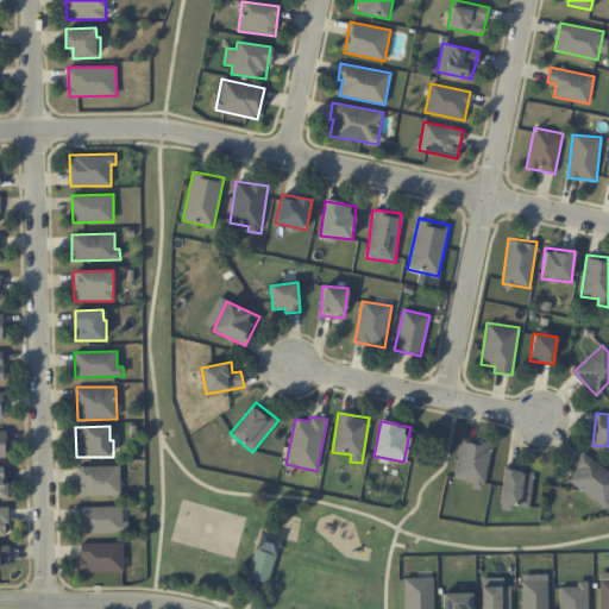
[(473,482),(472,487),(483,489),(493,444),(462,437),(453,478),(473,482)]
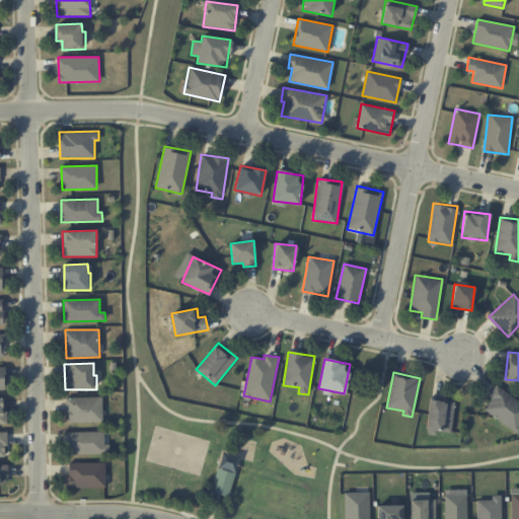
[(488,396),(492,399),(485,410),(516,432),(518,427),(518,400),(496,385),(488,396)]
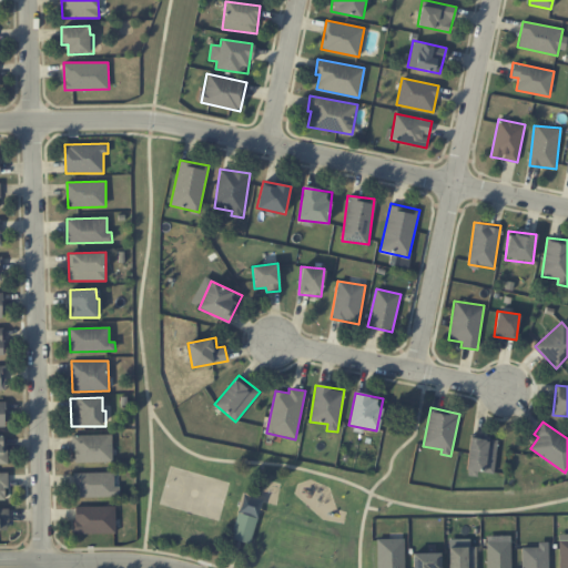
[(112,462),(111,434),(73,435),(73,463),(112,462)]
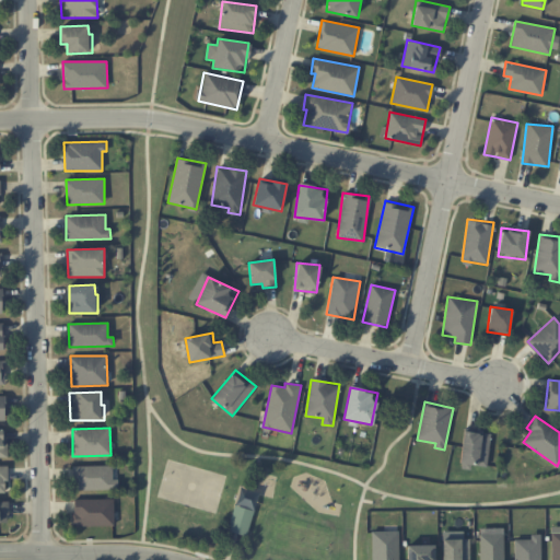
[(487,466),(490,431),(464,429),(461,464),(487,466)]
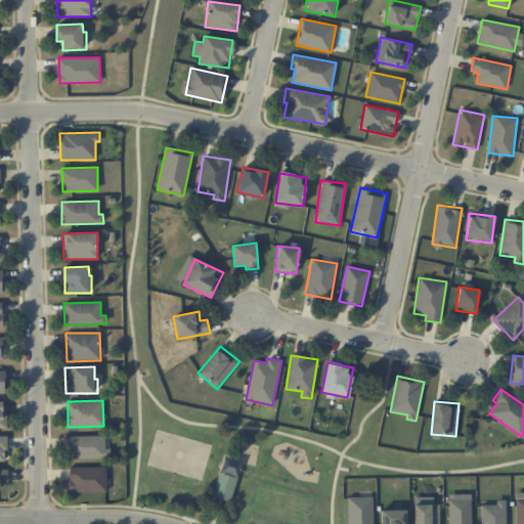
[(69,436),(69,459),(111,457),(110,448),(104,448),(104,435),(69,436)]
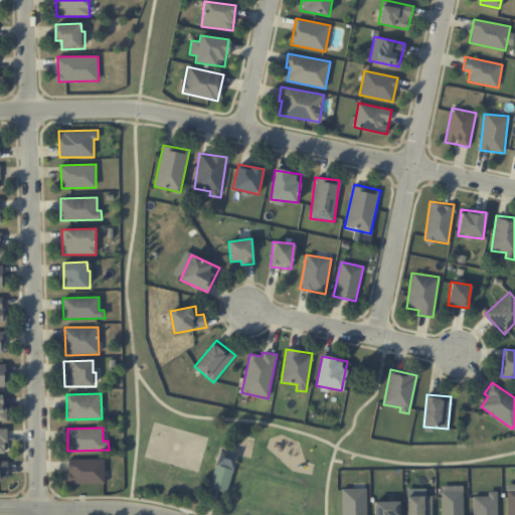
[(67,460),(67,484),(105,483),(104,459),(67,460)]
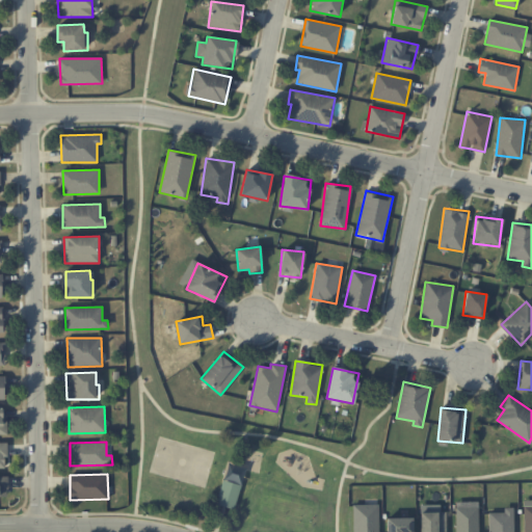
[(0,476),(0,496),(8,496),(8,476),(0,476)]
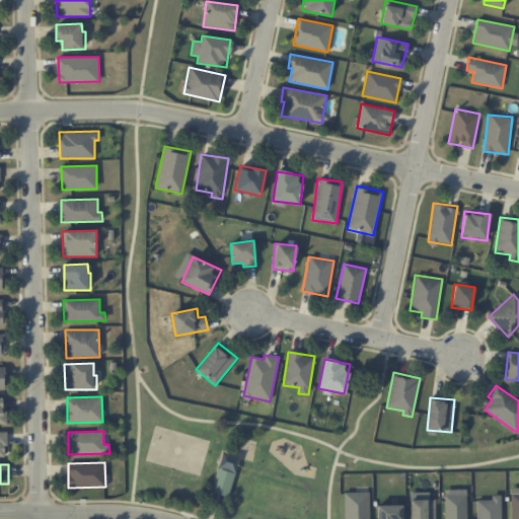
[(235,473),(218,468),(211,492),(227,497),(235,473)]
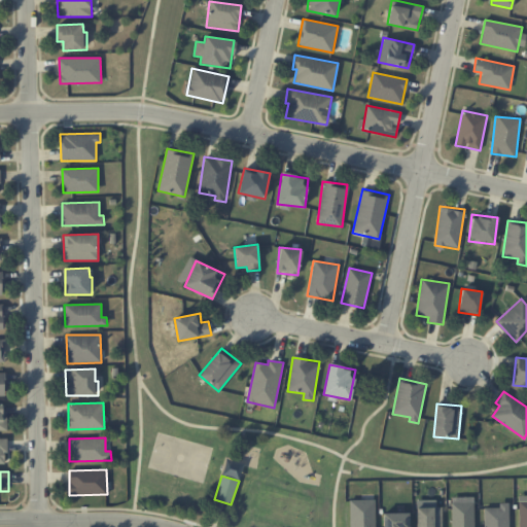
[(526,526),(526,495),(518,496),(519,526),(526,526)]
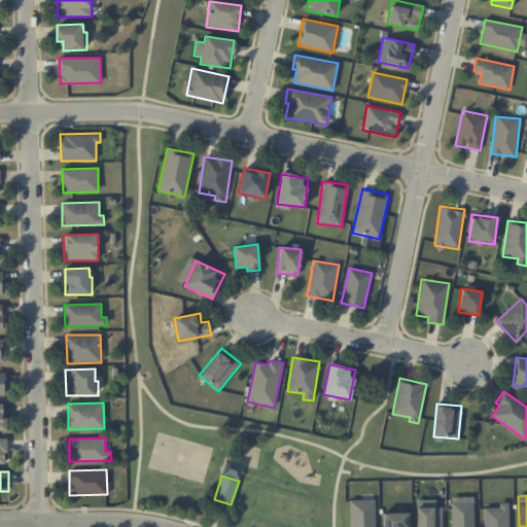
[(349,526),(375,526),(375,499),(349,499),(349,526)]
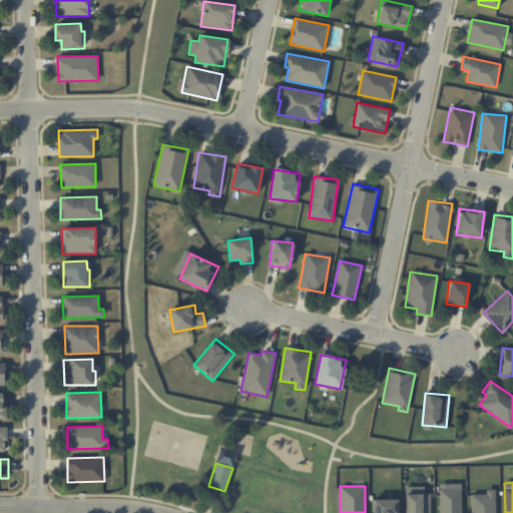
[(439,512),(461,512),(461,489),(439,489),(439,512)]
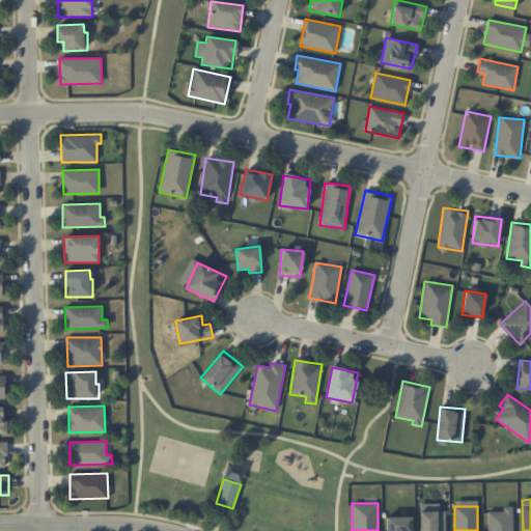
[(487,530),(512,530),(512,506),(503,507),(503,511),(487,511),(487,530)]
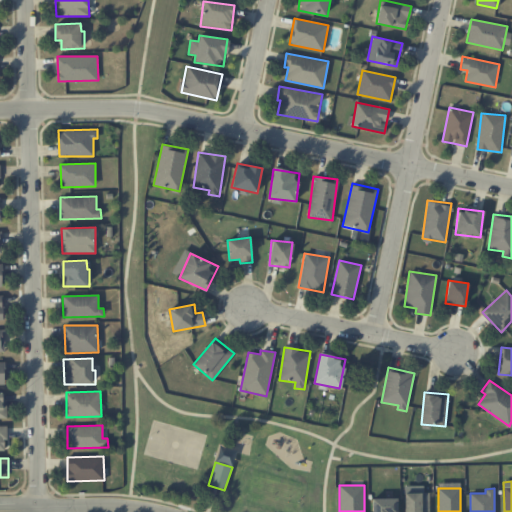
[(429,511),(429,492),(404,493),(404,511),(429,511)]
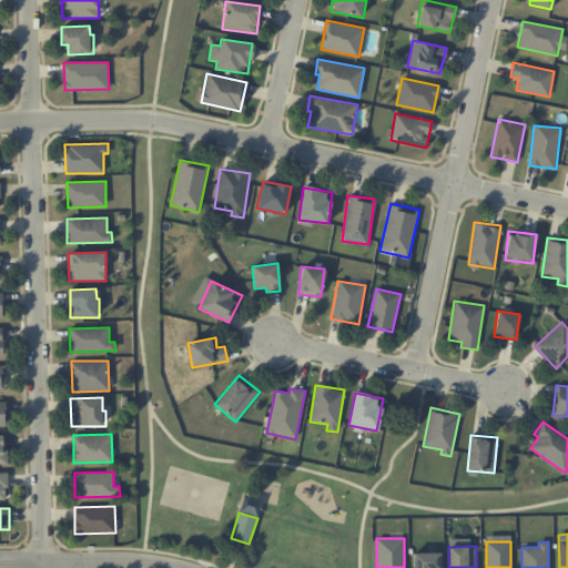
[(440,567),(440,553),(413,553),(413,567),(440,567)]
